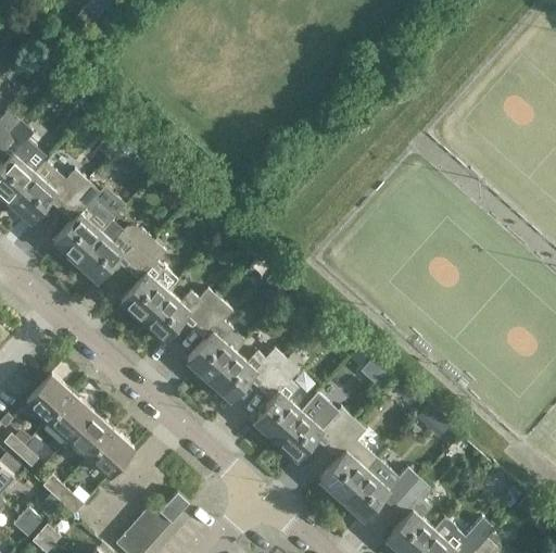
[(91,0),(89,7),(104,15),(112,0),(91,0)]
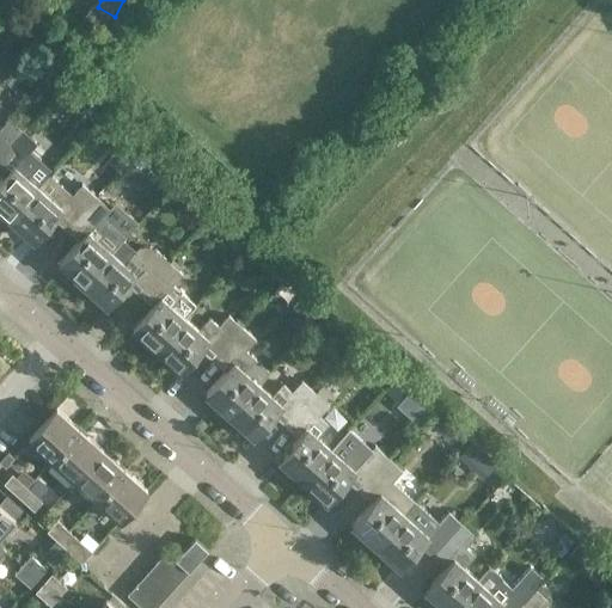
[(66,84),(51,72),(41,84),(55,97),(66,84)]
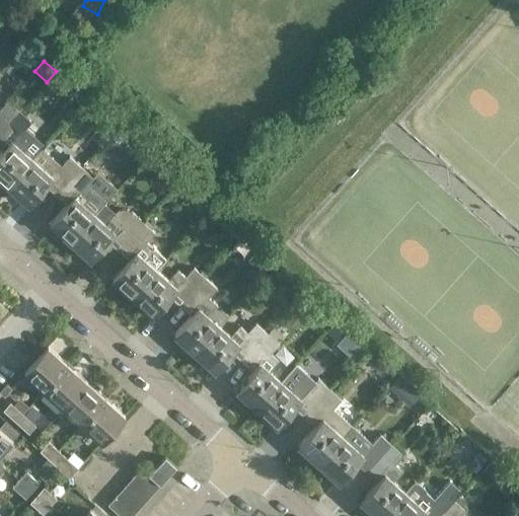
[(0,135),(18,115),(7,104),(0,112),(0,135)]
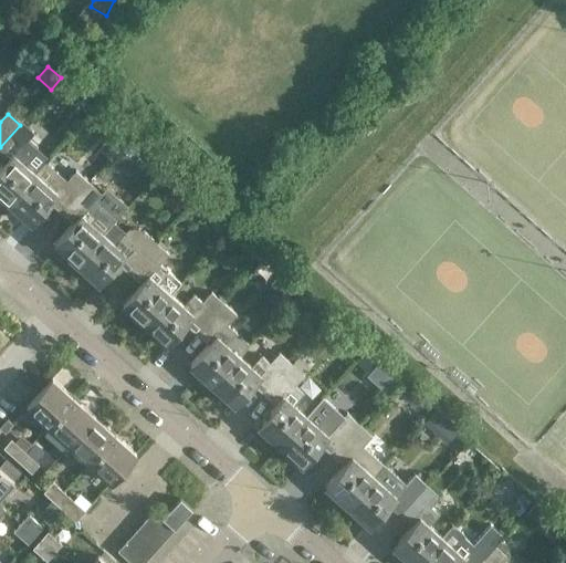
[(34,177),(44,166),(45,167),(49,163),(28,144),(34,136),(21,125),(20,126),(20,125),(0,147),(0,160),(4,166),(0,170),(0,199),(9,207),(34,177)]
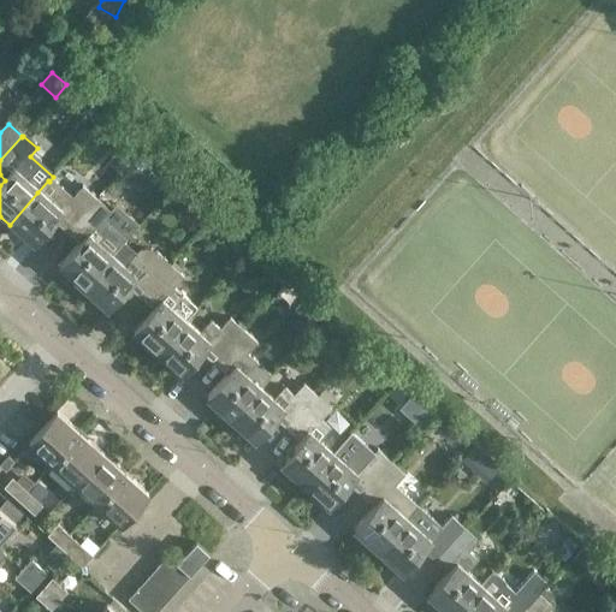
[(126,140),(118,150),(131,161),(141,150),(126,140)]
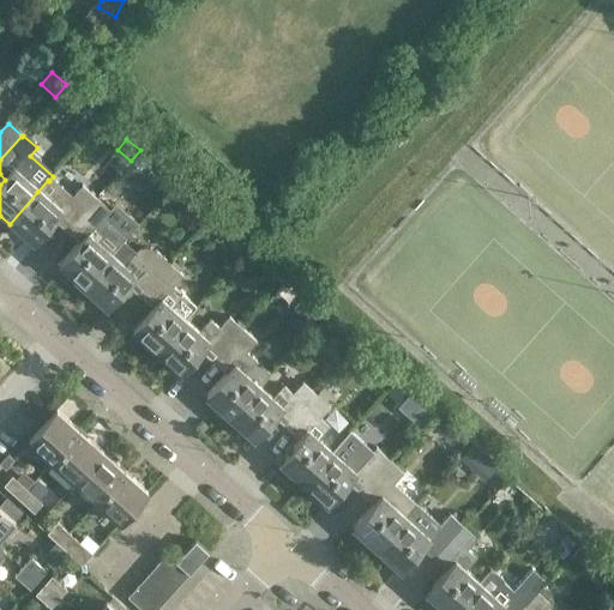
[(140,173),(150,162),(140,153),(131,164),(140,173)]
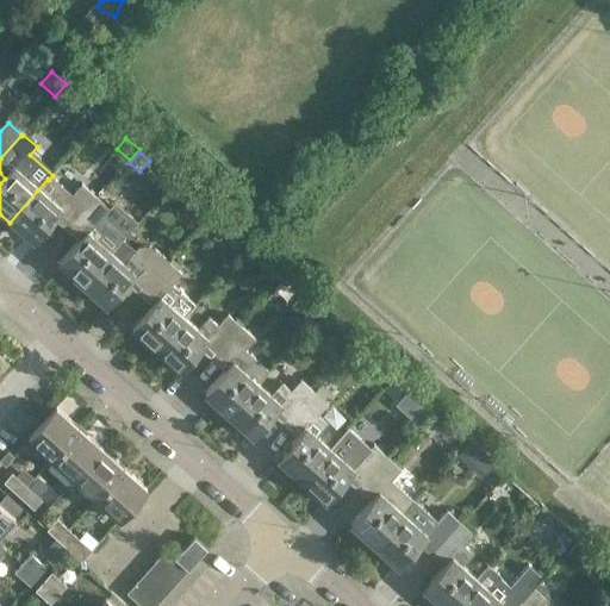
[(37,191),(10,223),(33,244),(58,216),(70,227),(95,200),(81,188),(72,199),(63,192),(49,180),(48,179),(37,191)]
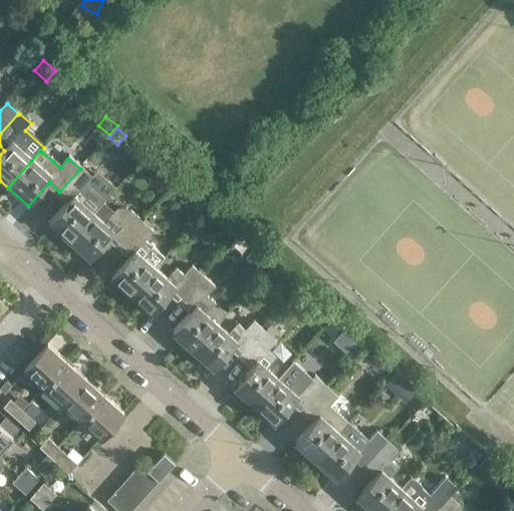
[(102,206),(104,203),(85,186),(91,179),(80,169),(59,192),(70,201),(49,225),(69,242),(102,206)]
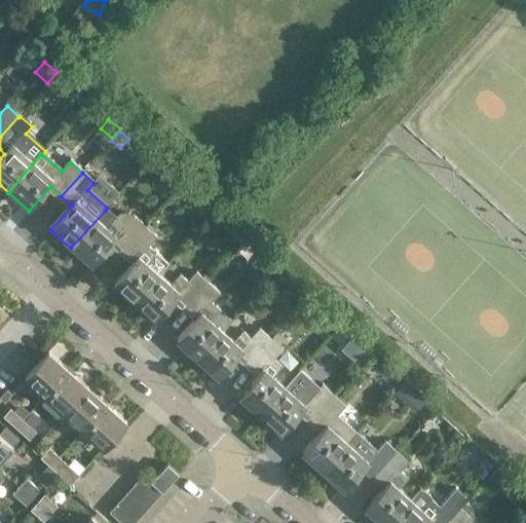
[(183,202),(191,194),(181,186),(174,194),(183,202)]
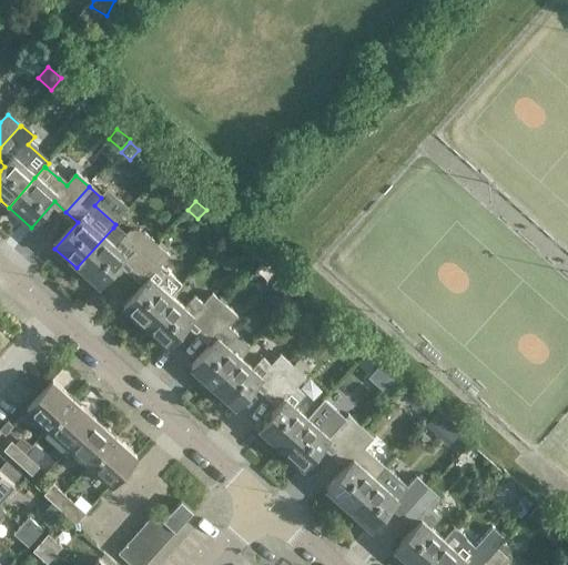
[(133,273),(156,248),(139,232),(135,232),(133,232),(130,232),(127,234),(122,236),(113,228),(77,268),(99,288),(122,262),(133,273)]
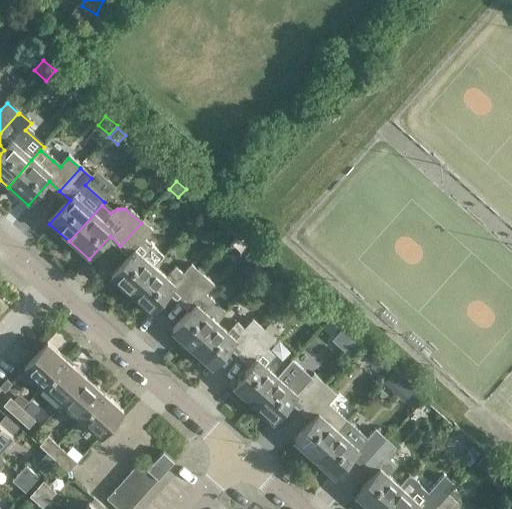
[(141,223),(120,246),(131,255),(110,278),(130,296),(154,270),(154,269),(163,259),(145,243),(152,233),(141,223)]
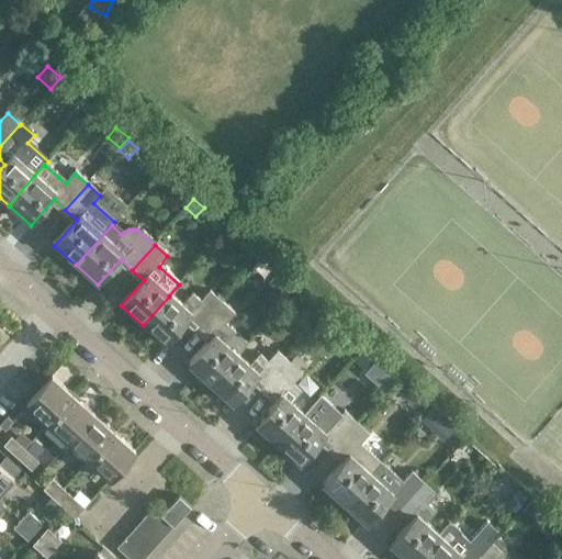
[(270,271),(269,266),(265,264),(259,264),(256,268),(256,274),(260,277),(266,278),(268,276),(270,271)]
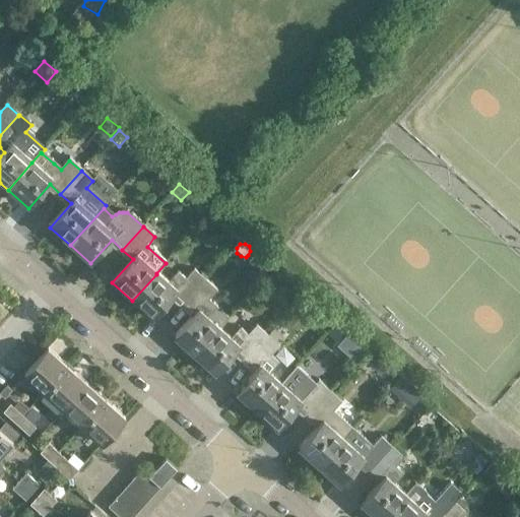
[(263,277),(272,266),(257,253),(248,263),(263,277)]
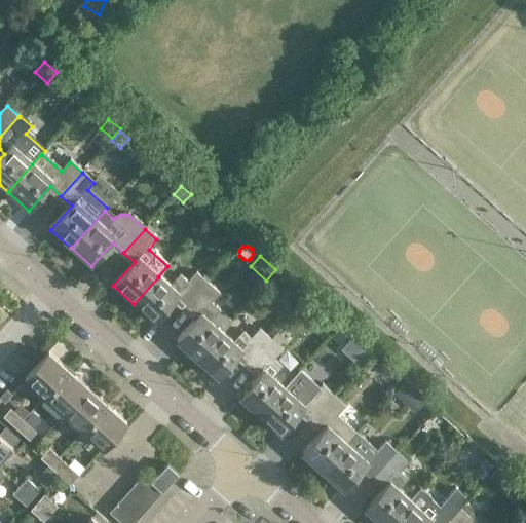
[(158,277),(134,304),(154,323),(176,299),(187,308),(208,285),(196,275),(187,284),(180,277),(170,287),(158,277)]
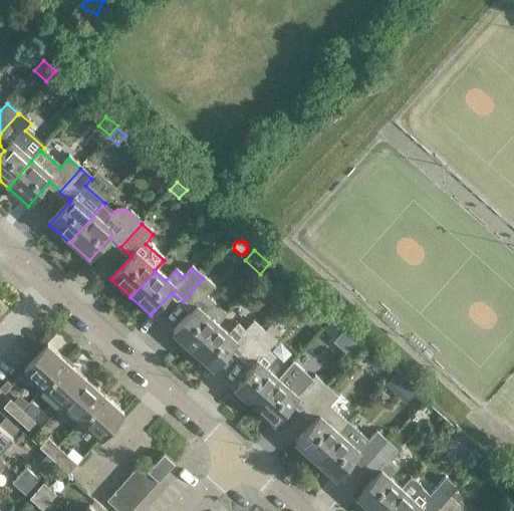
[(203,278),(183,301),(193,311),(172,334),(193,352),(217,325),(205,315),(214,305),(206,298),(215,289),(203,278)]
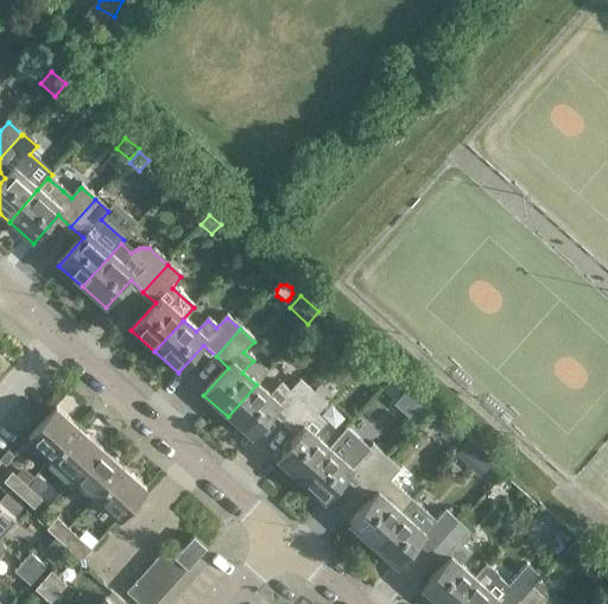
[(466,390),(473,383),(460,370),(453,377),(466,390)]
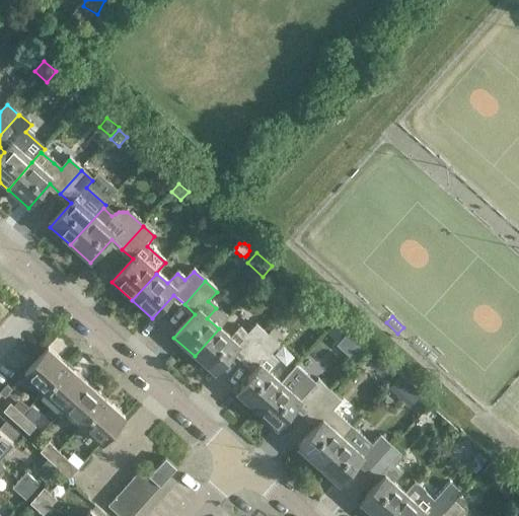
[(219,328),(195,356),(215,374),(236,351),(246,360),(268,337),(255,326),(246,336),(239,329),(230,340),(219,328)]
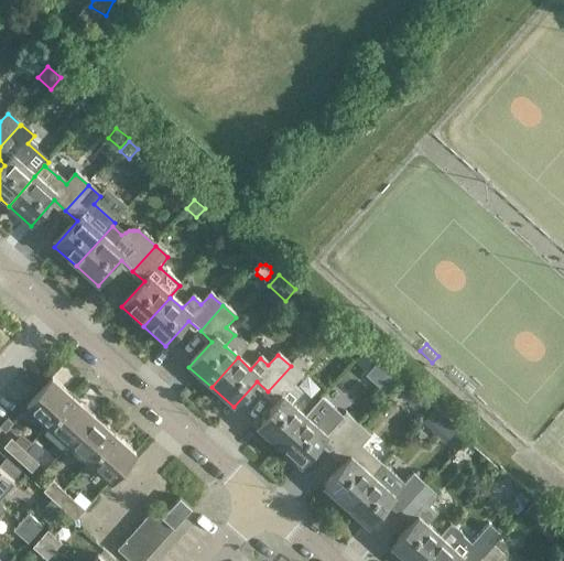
[(291,366),(268,391),(280,402),(257,428),(279,448),(305,418),(292,406),(302,396),(293,388),(303,377),(291,366)]
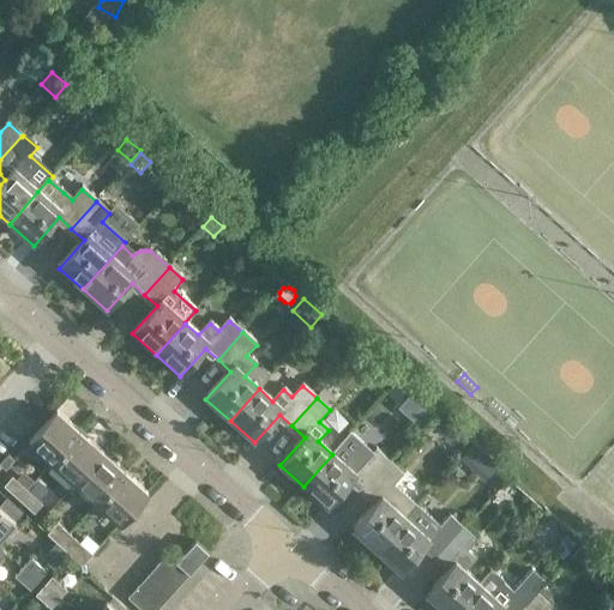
[(499,420),(506,412),(492,399),(485,408),(499,420)]
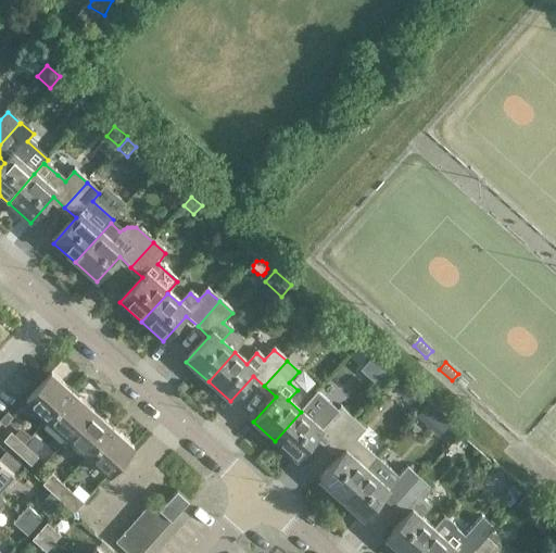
[(52,376),(27,403),(48,422),(73,394),(52,376)]
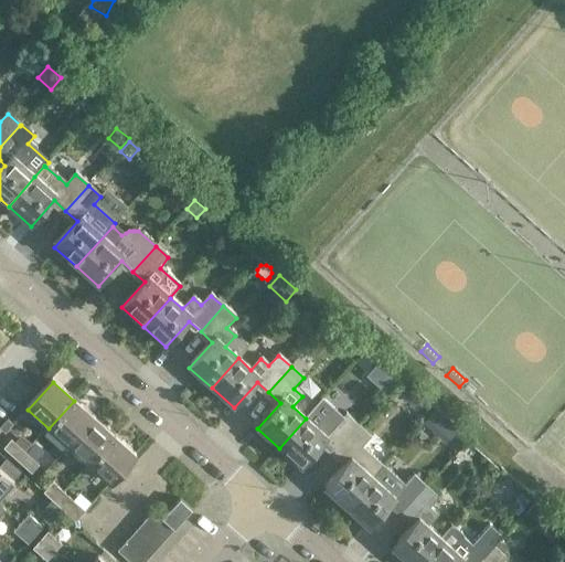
[(405,404),(414,395),(402,384),(394,393),(405,404)]
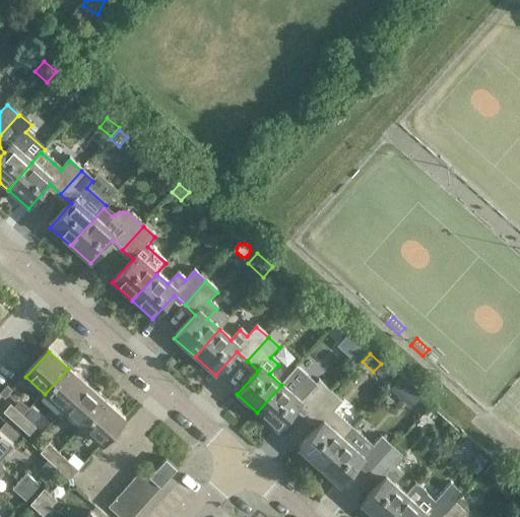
[(68,369),(45,394),(64,411),(87,385),(68,369)]
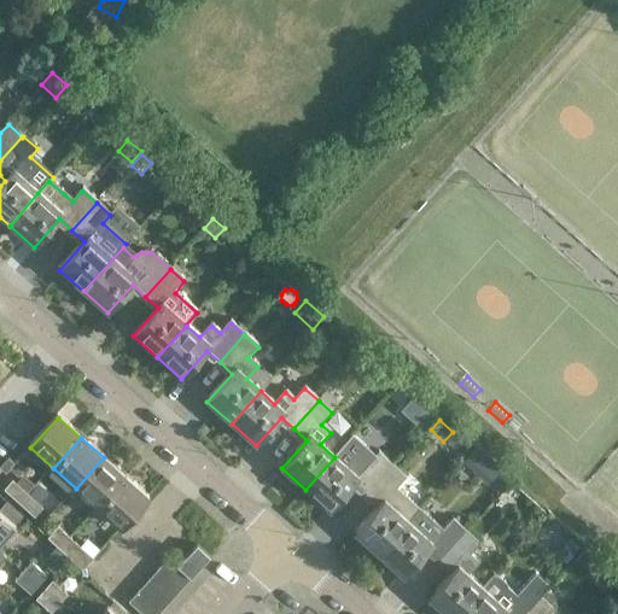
[(334,457),(305,490),(330,512),(355,484),(368,495),(392,467),(378,454),(367,466),(357,456),(347,468),(334,457)]
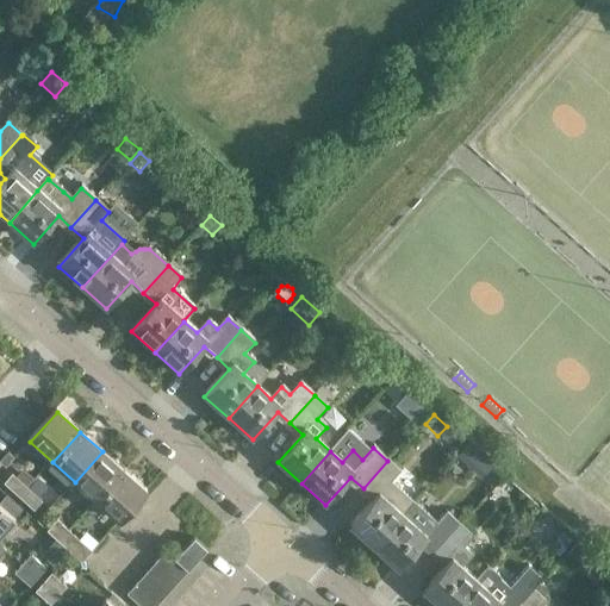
[(103,451),(75,482),(97,503),(124,472),(103,451)]
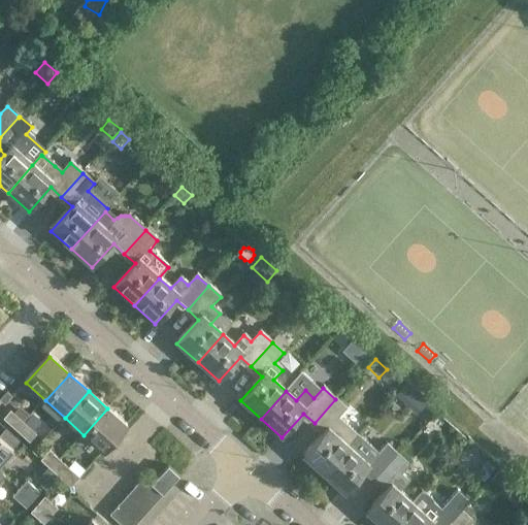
[(0,402),(5,406),(12,397),(7,393),(0,400),(0,402)]
